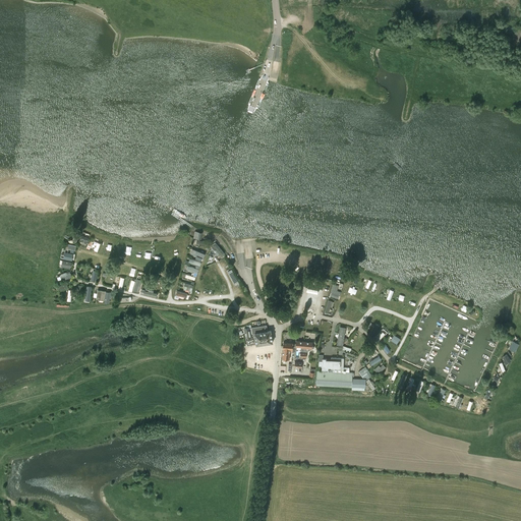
[(217,255),(221,253),(222,255),(225,253),(218,242),(211,246),(217,255)]
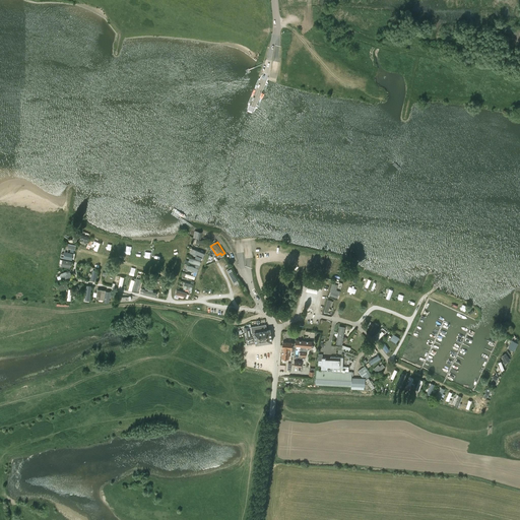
[(192,248),(190,253),(195,255),(196,254),(203,257),(204,253),(192,248)]
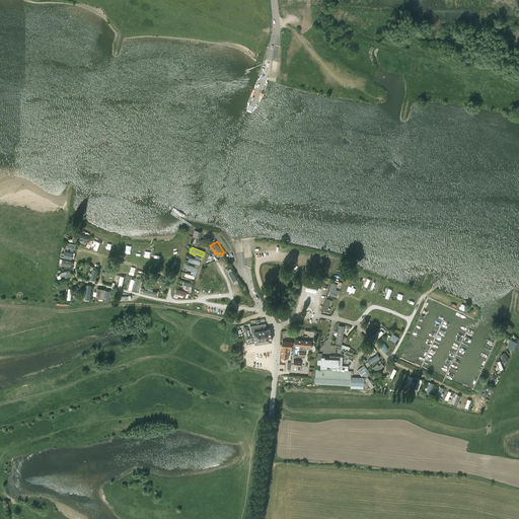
[(197,260),(188,255),(183,267),(198,272),(203,257),(198,255),(197,260)]
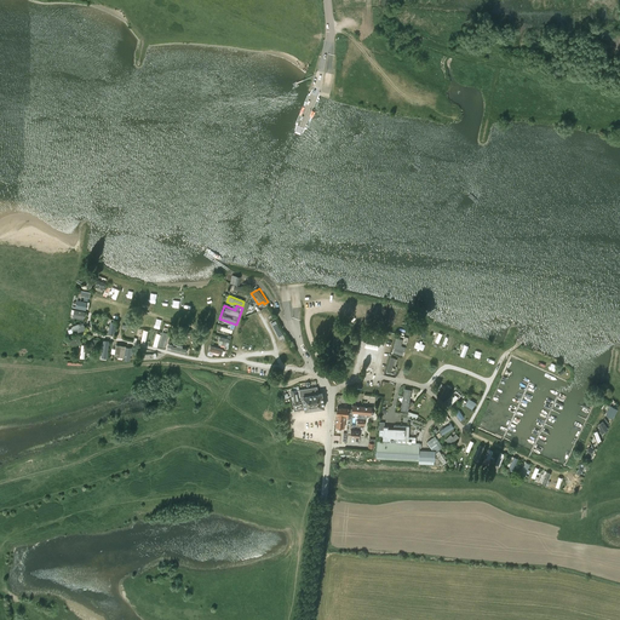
[(252,320),(246,323),(251,334),(257,331),(252,320)]
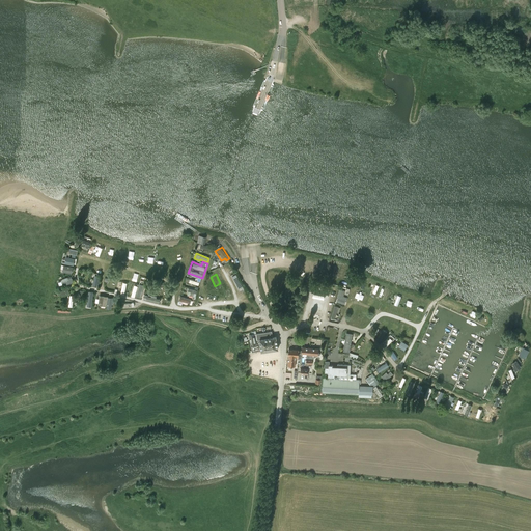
[(199,285),(202,278),(199,277),(197,281),(187,278),(186,281),(199,285)]
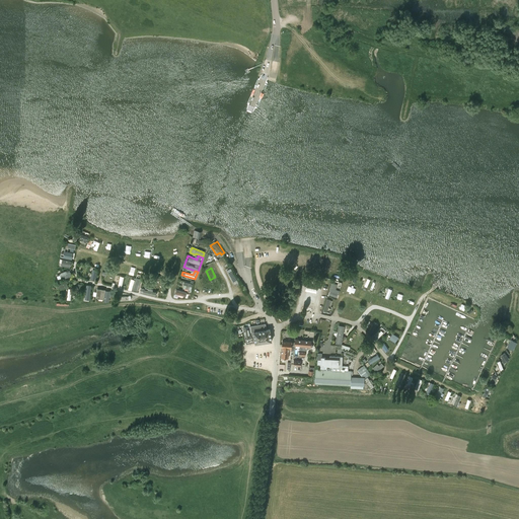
[(134,289),(139,290),(143,279),(138,277),(134,289)]
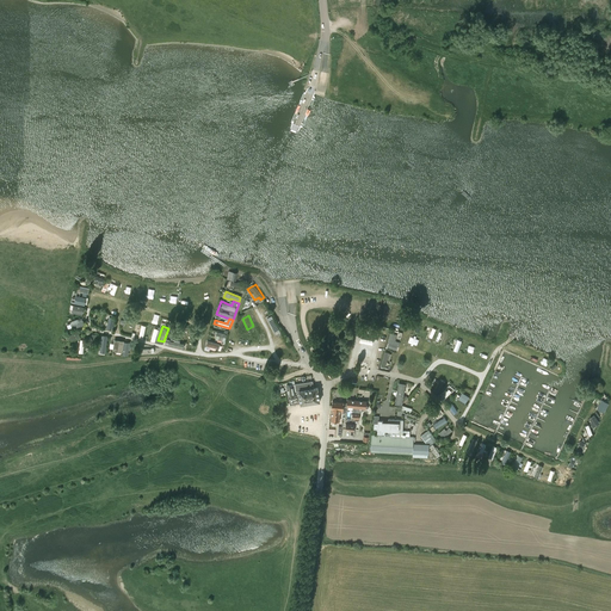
[(227,334),(216,332),(216,335),(215,339),(222,340),(222,344),(224,344),(224,341),(226,341),(227,334)]
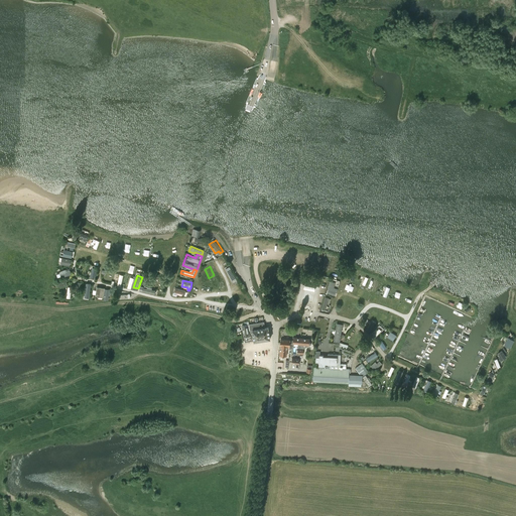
[(331,280),(327,292),(337,295),(339,288),(335,286),(337,281),(331,280)]
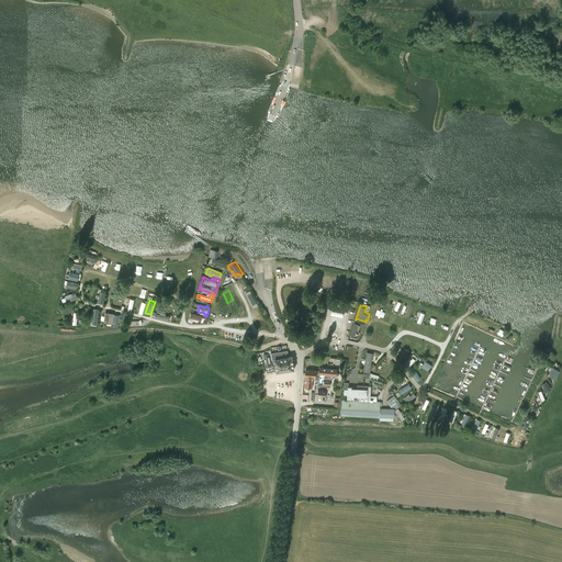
[(167,314),(154,311),(153,316),(170,321),(171,316),(167,314)]
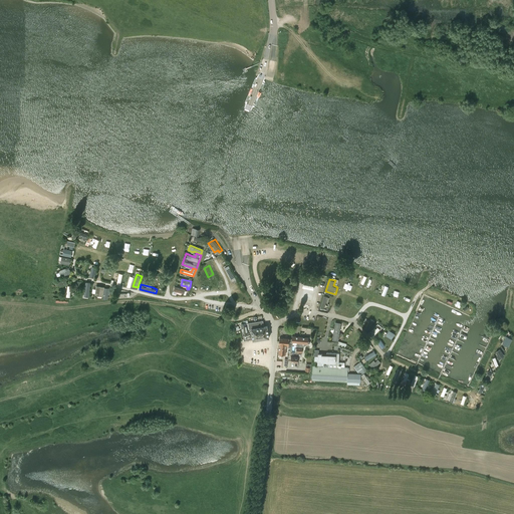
[(102,296),(104,286),(96,285),(95,295),(102,296)]
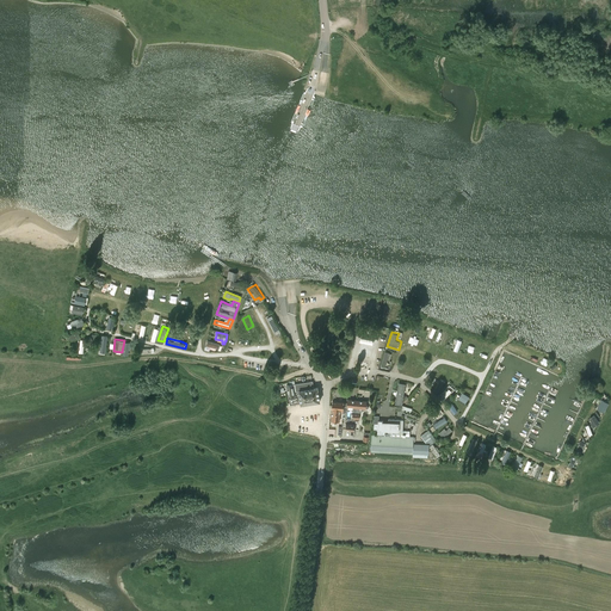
[(211,347),(220,350),(221,343),(208,340),(205,350),(210,351),(211,347)]
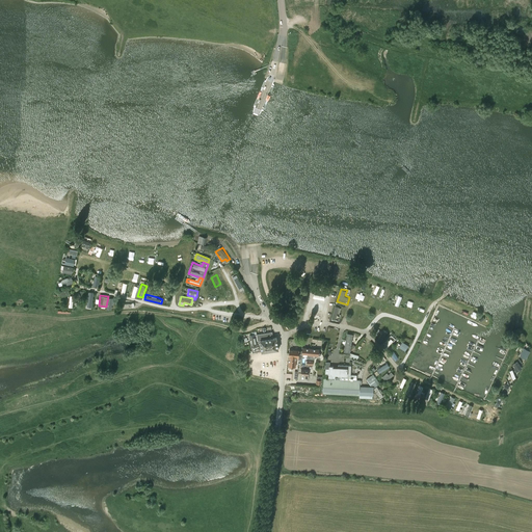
[(340,320),(342,314),(339,313),(340,307),(336,304),(331,318),(340,320)]
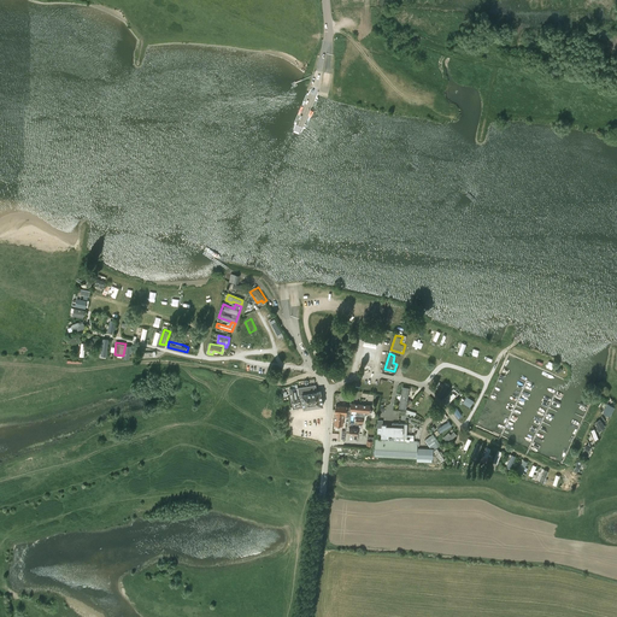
[(446,382),(439,394),(444,395),(450,383),(446,382)]
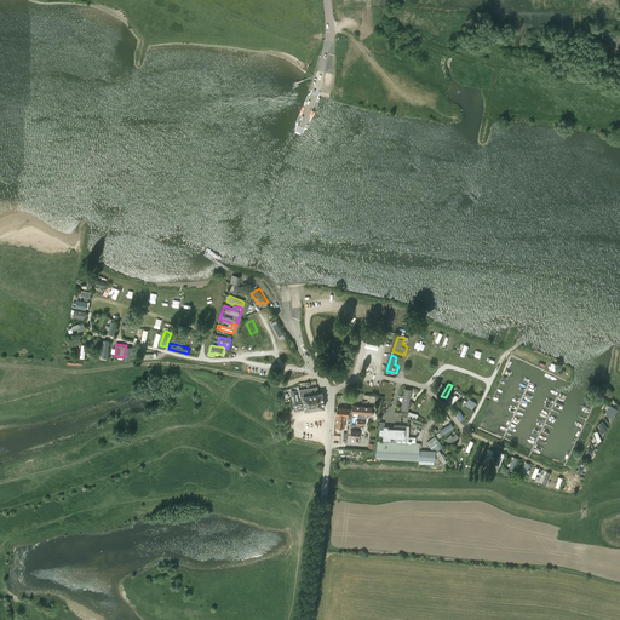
[(319,395),(317,388),(291,391),(294,412),(304,409),(305,411),(325,407),(322,394),(319,395)]
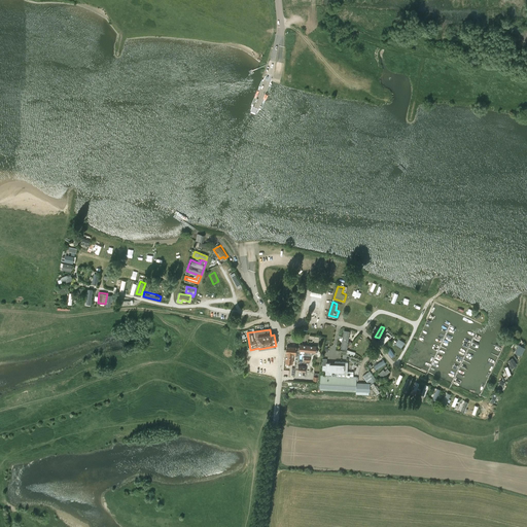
[(347,350),(348,345),(350,331),(343,330),(340,349),(347,350)]
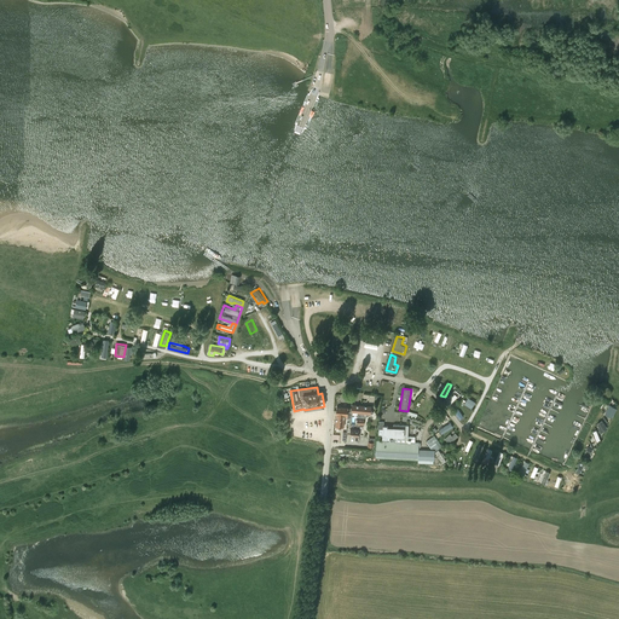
[(457,397),(452,393),(446,400),(451,404),(457,397)]
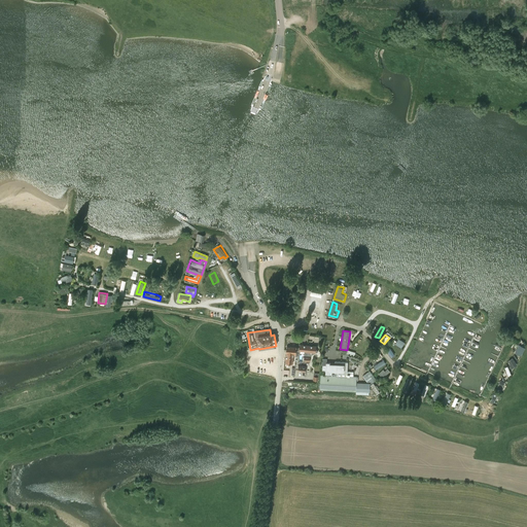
[(520,344),(517,352),(523,355),(526,346),(520,344)]
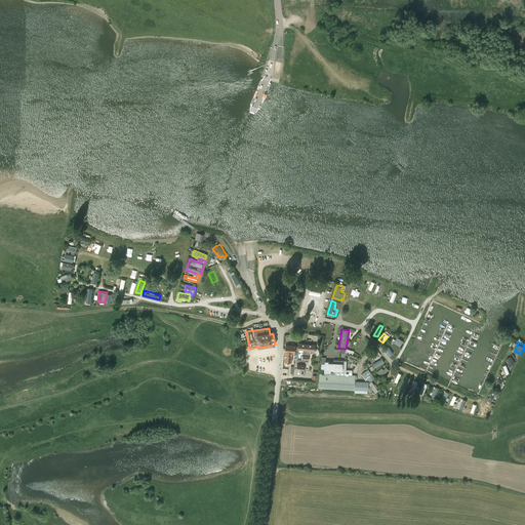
[(285,351),(292,352),(292,355),(295,355),(295,350),(304,350),(303,354),(306,354),(307,344),(298,344),(298,346),(285,345),(285,351)]
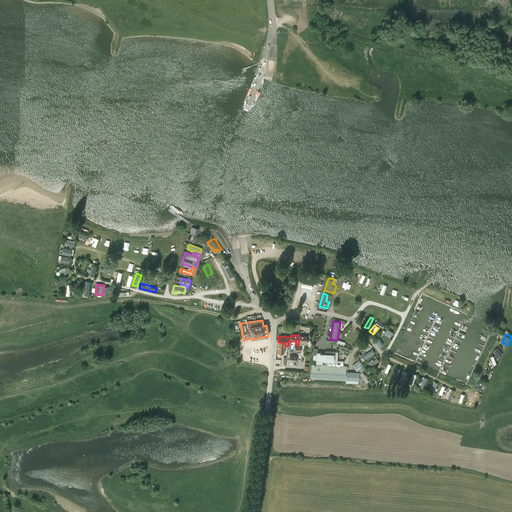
[(307,336),(299,335),(298,345),(301,346),(308,342),(307,340),(307,336)]
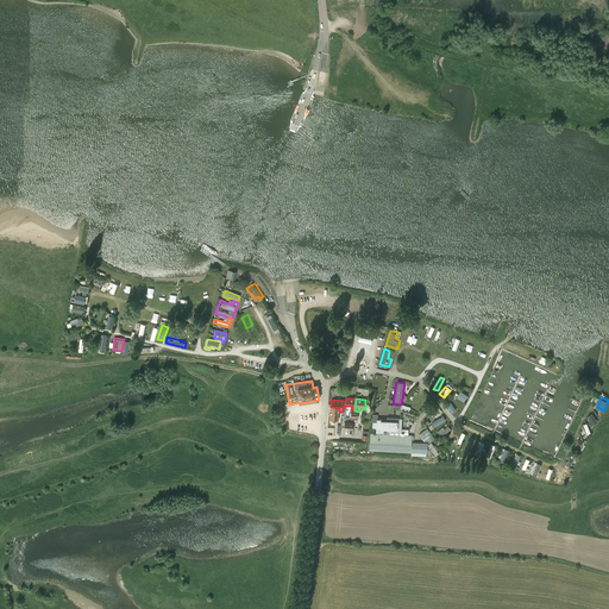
[(456,414),(459,410),(451,401),(446,403),(456,414)]
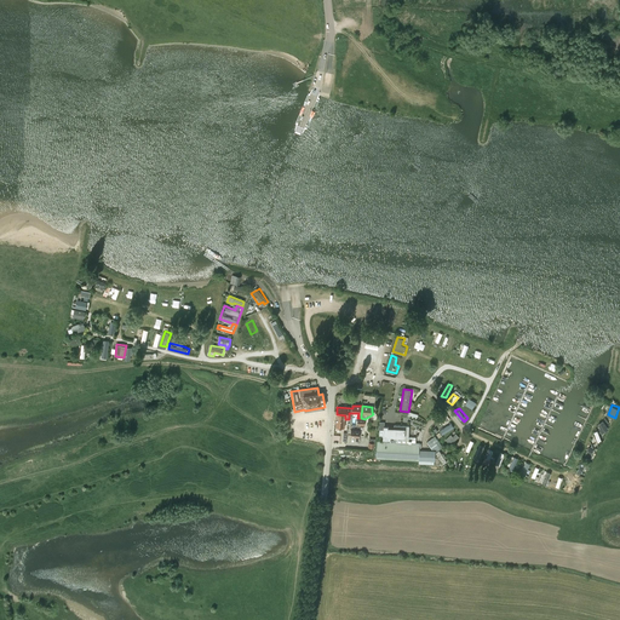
[(601,429),(598,429),(602,434),(608,430),(603,422),(598,424),(601,429)]
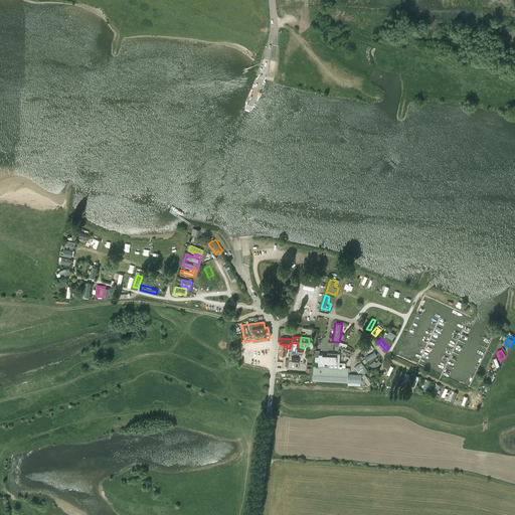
[(348,374),(349,368),(345,368),(345,363),(339,363),(340,354),(327,353),(327,355),(323,355),(319,354),(318,357),(315,357),(315,362),(318,362),(318,365),(324,366),(324,363),(327,363),(327,364),(330,364),(329,367),(313,366),(312,381),(348,383),(348,385),(360,385),(360,376),(362,376),(368,384),(371,382),(365,373),(368,371),(361,362),(354,367),(359,374),(348,374)]
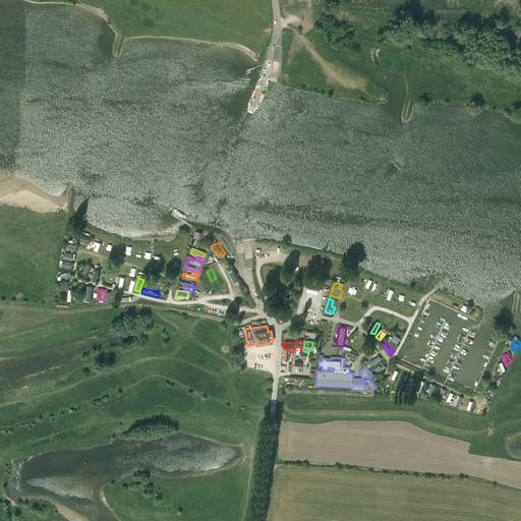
[(386,367),(383,364),(381,366),(379,365),(374,369),(379,373),(386,367)]
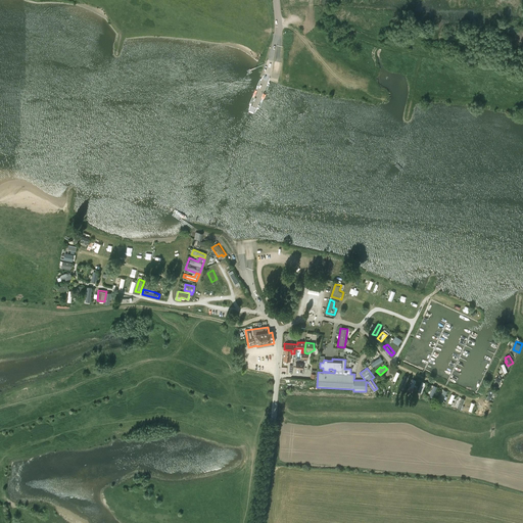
[(400,387),(407,372),(401,370),(396,381),(393,380),(391,383),(400,387)]
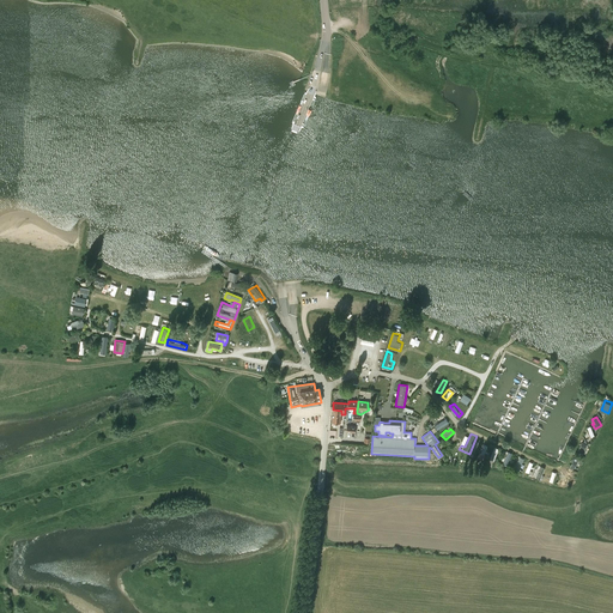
[(474,456),(479,441),(475,439),(469,454),(474,456)]
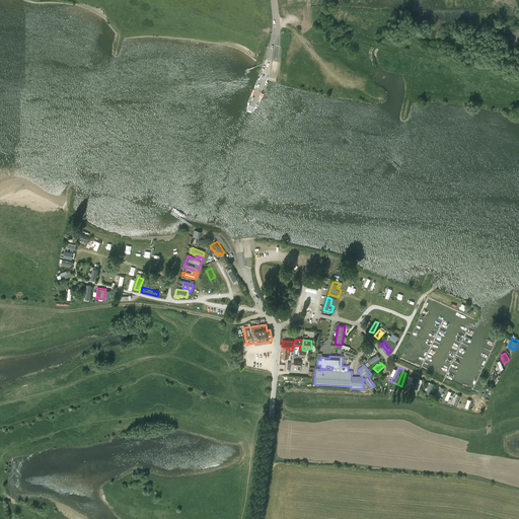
[(406,374),(401,386),(409,389),(414,377),(406,374)]
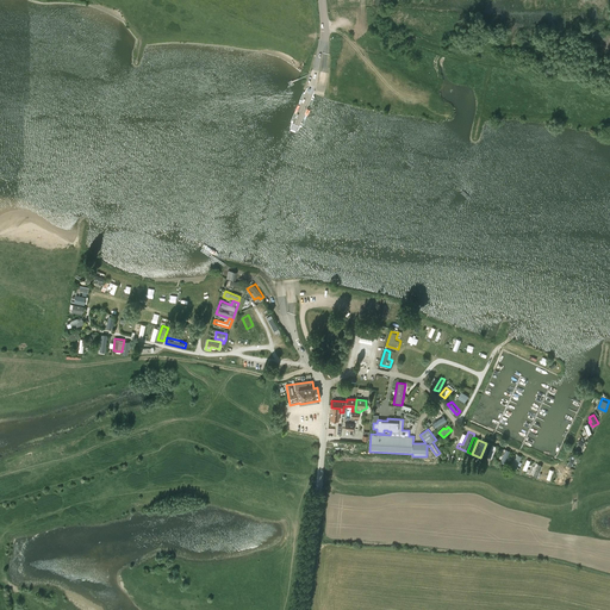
[(576,455),(573,454),(573,456),(572,455),(572,458),(570,456),(568,459),(570,460),(567,464),(572,466),(576,459),(574,459),(574,458),(577,459),(578,456),(576,455)]
